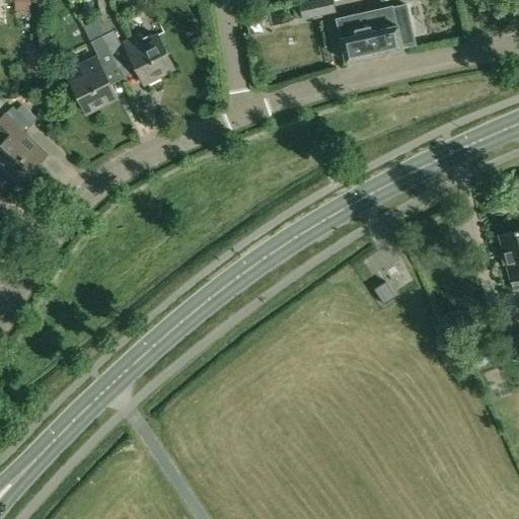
[(30,0),(14,0),(15,10),(31,10),(30,0)]
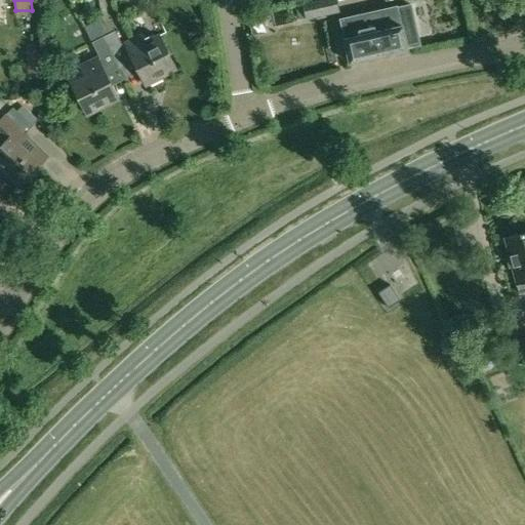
[(319,1),(303,5),(306,18),(322,15),(319,1)]
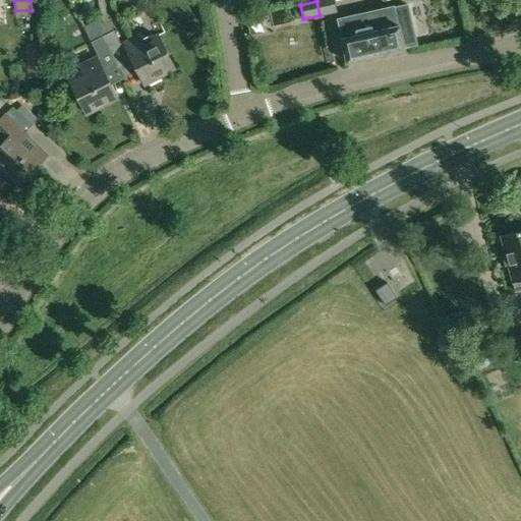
[(393,7),(337,19),(342,39),(341,39),(346,62),(404,50),(404,48),(416,46),(407,5),(394,8),(393,7)]
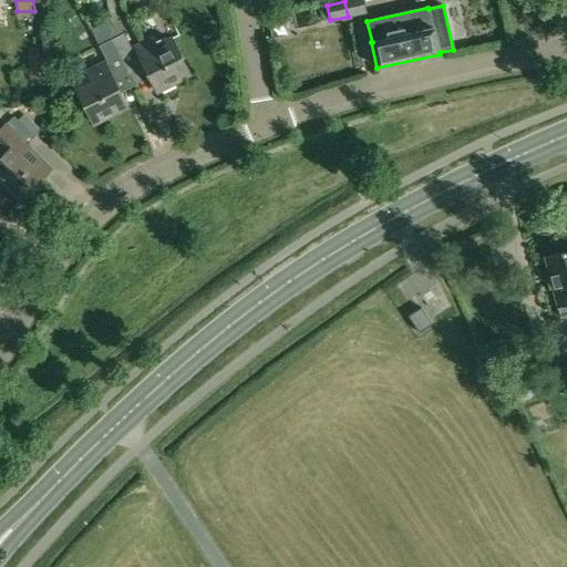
[(91,79),(75,86),(94,124),(127,107),(120,94),(114,82),(130,73),(106,29),(111,26),(109,21),(91,30),(100,44),(107,61),(88,71),(91,79)]
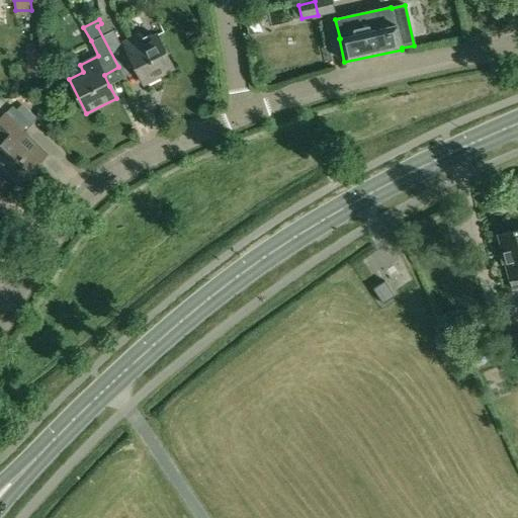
[(101,23),(97,26),(118,67),(133,60),(139,70),(145,83),(173,69),(156,35),(142,42),(139,36),(120,46),(112,29),(108,20),(101,23)]
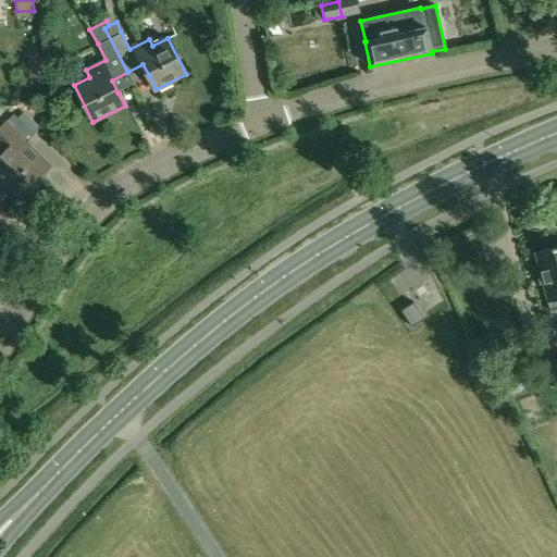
[(0,143),(5,149),(0,155),(0,180),(19,198),(41,175),(19,153),(28,144),(26,141),(39,128),(28,118),(22,124),(12,114),(4,122),(0,126),(0,143)]
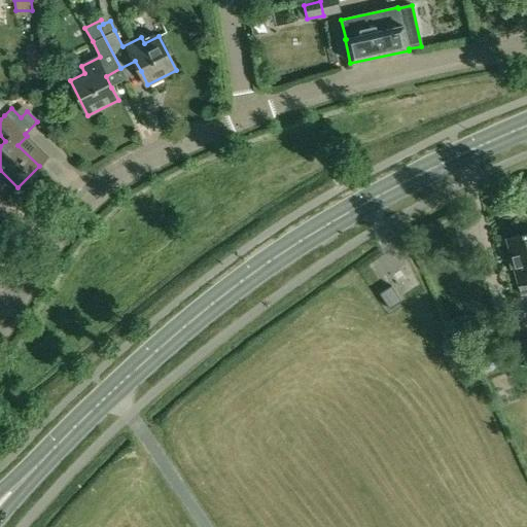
[(526,234),(507,239),(522,294),(526,292),(526,234)]
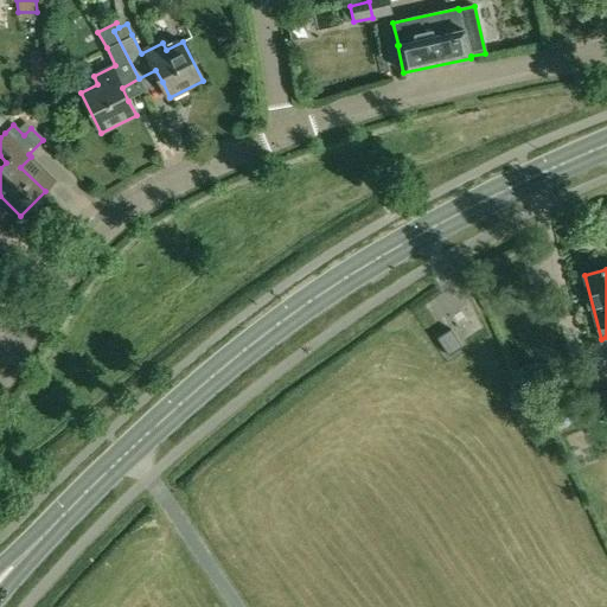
[(451,330),(436,339),(448,357),(462,347),(451,330)]
